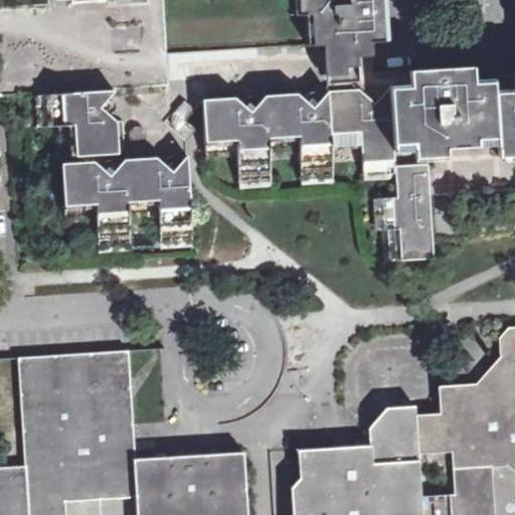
[(0,0),(0,8),(60,5),(146,2),(146,0),(0,0)]
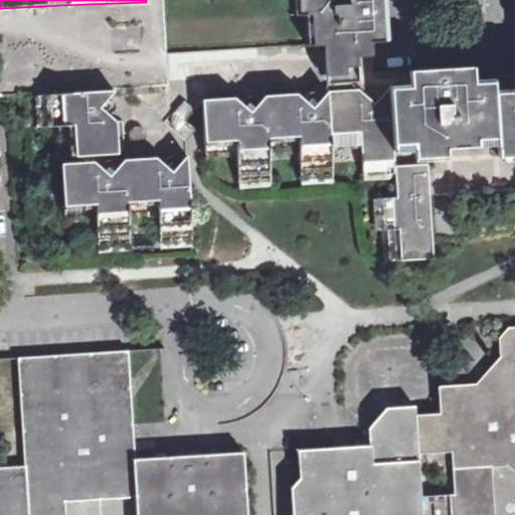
[(92,125),(92,177),(82,177),(84,210),(114,209),(117,246),(150,242),(147,206),(162,205),(165,198),(178,198),(182,242),(215,238),(208,139),(181,121),(203,99),(222,115),(226,147),(240,146),(243,141),(260,140),(260,180),(290,178),(288,142),(302,141),(307,135),(319,135),(323,176),(355,175),(352,137),(363,137),(370,130),(383,130),(385,175),(415,172),(418,195),(401,197),(402,206),(407,213),(408,228),(424,227),(425,239),(419,244),(421,260),(454,258),(449,193),(514,187),(514,72),(513,72),(494,74),(493,64),(389,67),(387,37),(400,36),(397,0),(317,0),(318,12),(331,12),(334,41),(185,49),(190,83),(138,87),(54,90),(55,126),(92,125)]
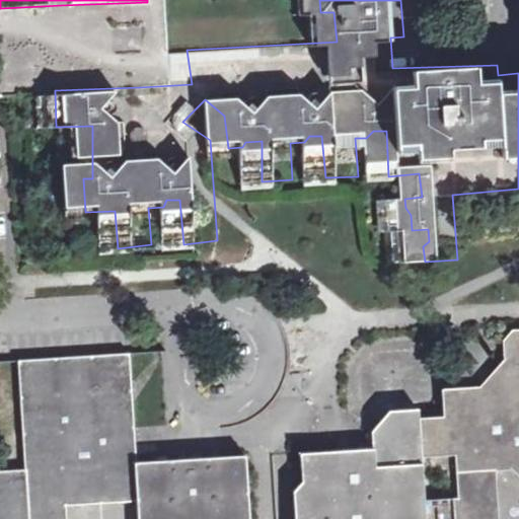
[(428,229),(412,230),(396,262),(425,262),(423,246),(429,241),(428,229)]
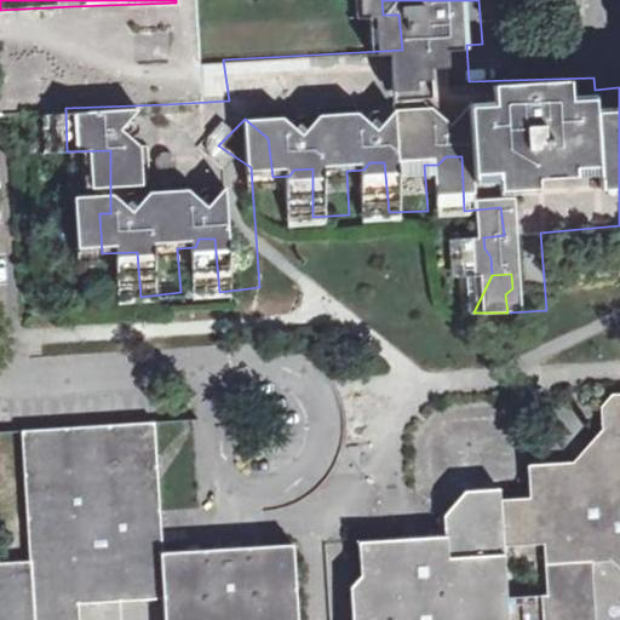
[(595,619),(592,563),(613,562),(619,568),(619,394),(612,395),(601,406),(603,463),(593,472),(580,474),(574,474),(574,463),(528,464),(529,498),(500,500),(500,489),(466,491),(445,516),(446,537),(413,539),(360,543),(361,574),(351,586),(352,619),(595,619)]
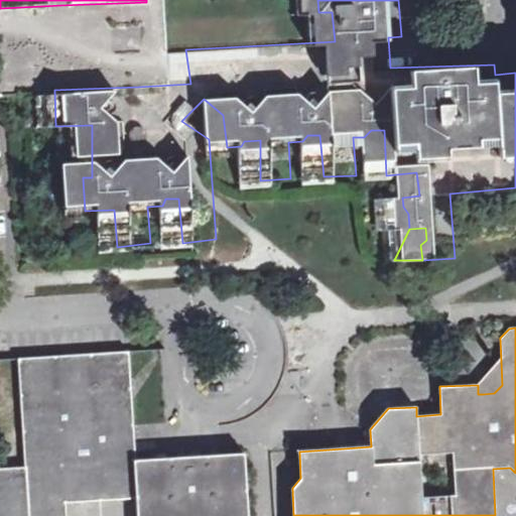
[(0,515),(67,515),(66,501),(138,496),(139,515),(248,515),(245,454),(136,460),(130,352),(19,359),(26,468),(0,469),(0,515)]
